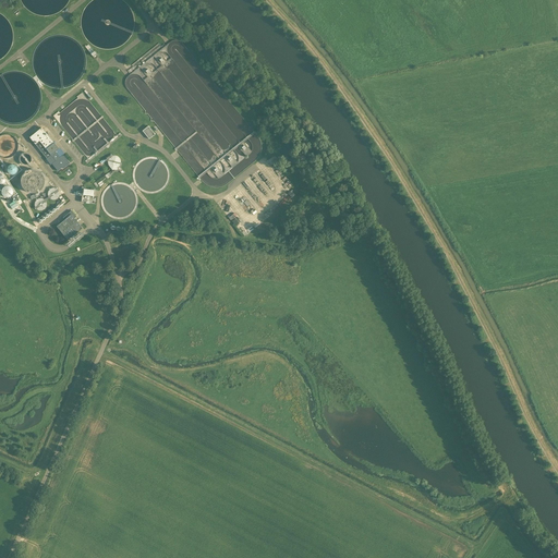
[(95,52),(88,45),(86,47),(85,46),(84,47),(94,58),(98,55),(96,51),(95,52)]
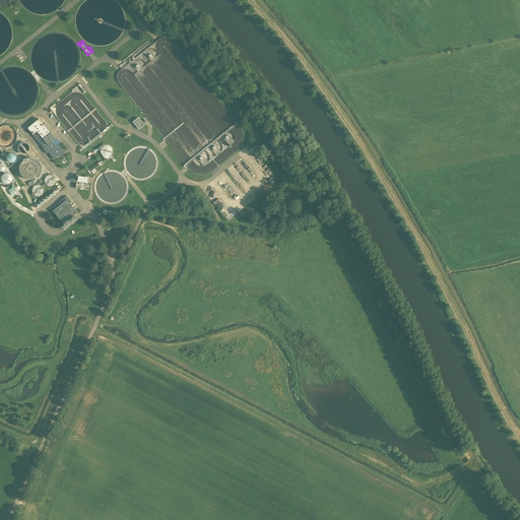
[(132,122),(139,130),(144,126),(138,118),(132,122)]
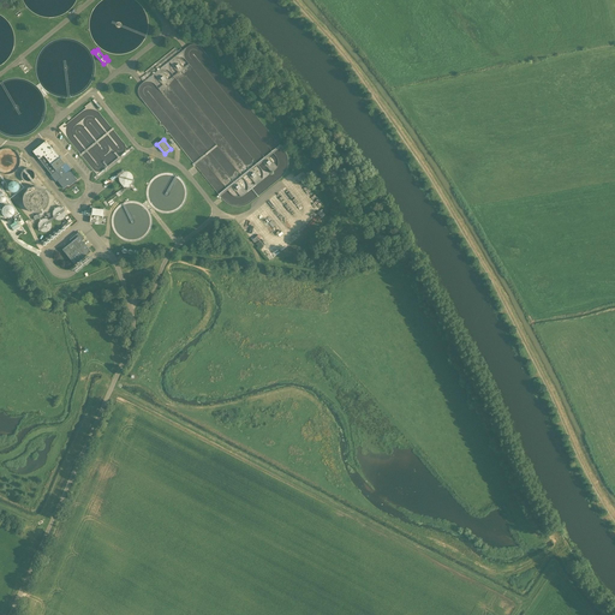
[(66,174),(60,167),(65,165),(46,141),(33,151),(52,175),(51,175),(55,183),(58,181),(64,189),(69,184),(70,186),(77,180),(70,172),(66,174)]
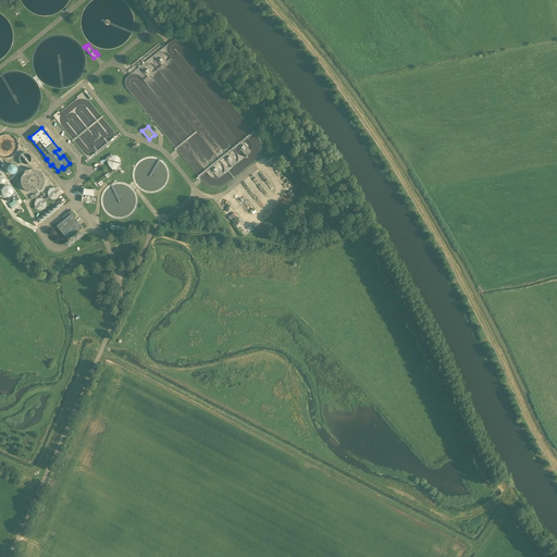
[(0,156),(1,157),(4,158),(8,158),(11,157),(14,155),(16,152),(17,150),(17,147),(17,144),(16,140),(14,138),(12,136),(10,135),(7,134),(3,134),(1,135),(0,135),(0,156)]
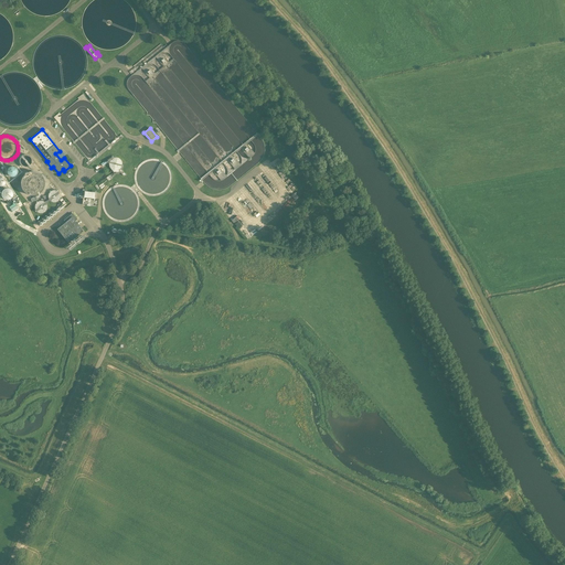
[(20,162),(21,164),(22,166),(24,167),(27,167),(29,167),(30,166),(31,163),(32,161),(31,159),(30,158),(29,156),(27,156),(24,156),(22,157),(21,158),(20,160),(20,162)]
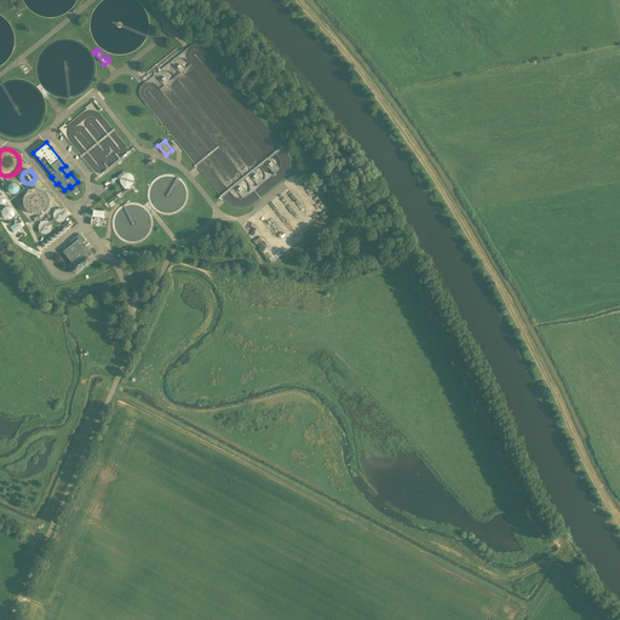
[(116,195),(119,199),(124,195),(128,191),(130,191),(132,190),(135,193),(137,193),(137,191),(133,185),(135,184),(136,182),(135,181),(135,179),(133,177),(132,176),(130,173),(127,173),(126,173),(125,173),(124,171),(115,178),(115,179),(120,179),(120,182),(120,183),(124,189),(125,189),(127,190),(122,194),(120,191),(116,195)]
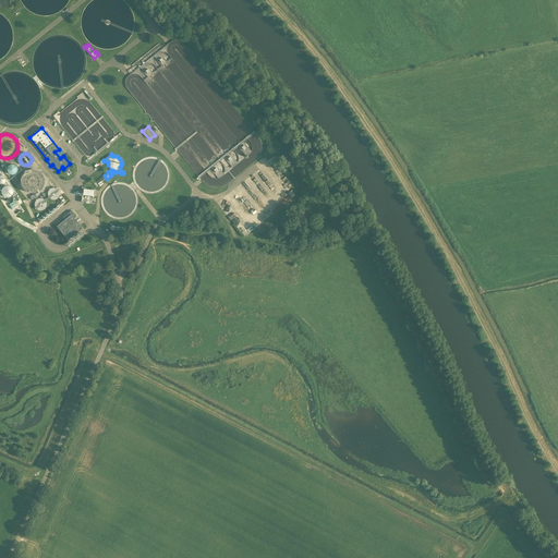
[(16,170),(16,169),(16,168),(15,167),(14,165),(13,165),(12,164),(11,164),(10,162),(8,164),(7,164),(5,165),(4,166),(3,167),(3,168),(3,169),(3,170),(3,172),(4,173),(5,174),(7,176),(8,176),(10,177),(11,176),(12,176),(14,174),(15,173),(15,172),(16,171),(16,170)]
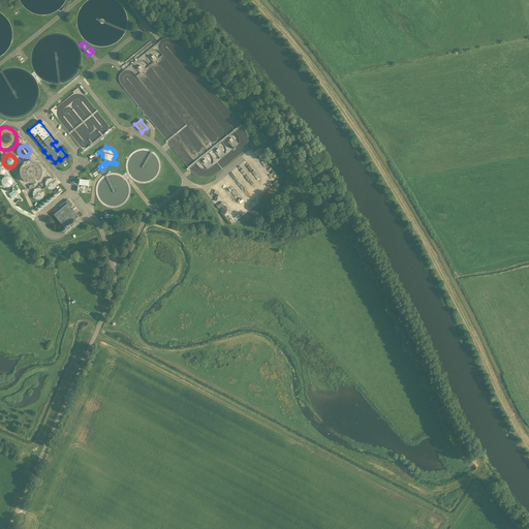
[(20,174),(21,177),(22,179),(24,181),(27,183),(30,183),(33,183),(36,182),(38,180),(40,178),(41,175),(41,172),(41,169),(40,166),(38,164),(36,162),(34,161),(31,161),(28,161),(26,162),(23,163),(22,165),(20,168),(20,170),(20,174)]
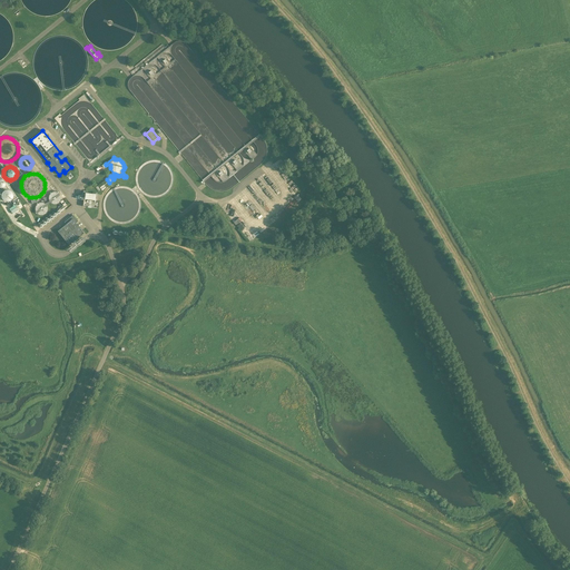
[(0,198),(6,204),(13,195),(0,182),(0,198)]
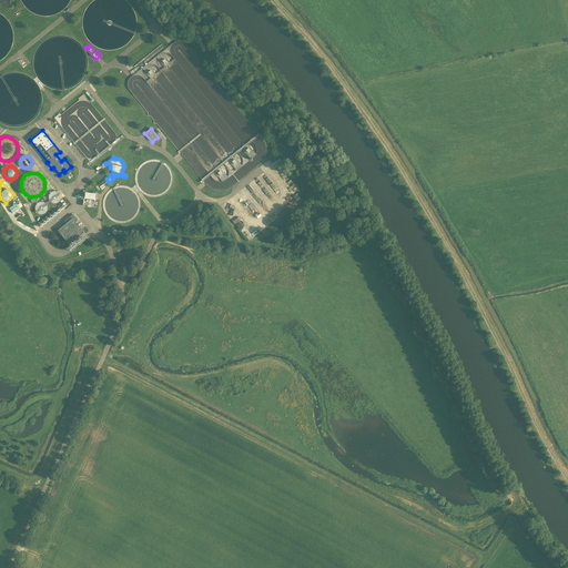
[(49,199),(49,201),(51,202),(53,203),(56,203),(58,203),(59,202),(60,200),(60,198),(60,195),(59,193),(57,192),(54,192),(52,192),(51,193),(49,194),(49,196),(49,199)]
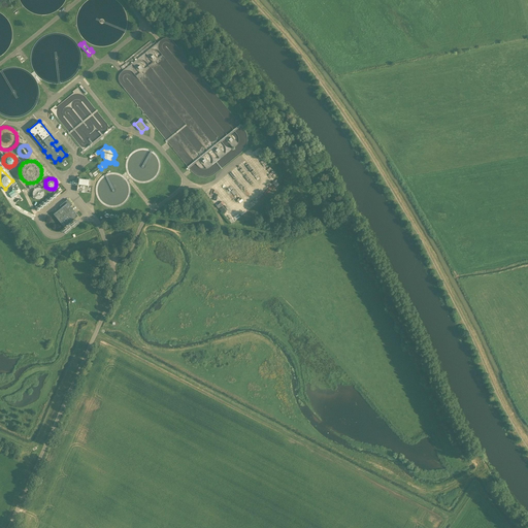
[(78,178),(76,192),(90,194),(92,180),(78,178)]
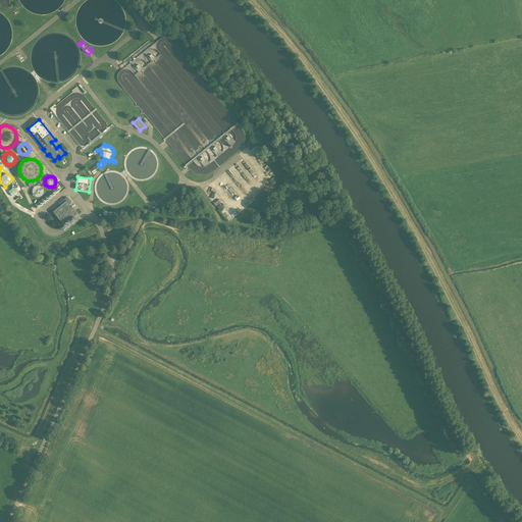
[(33,192),(33,194),(34,196),(36,197),(38,197),(40,197),(42,196),(43,194),(43,192),(43,190),(42,188),(41,187),(39,186),(37,186),(35,187),(34,189),(33,190),(33,192)]
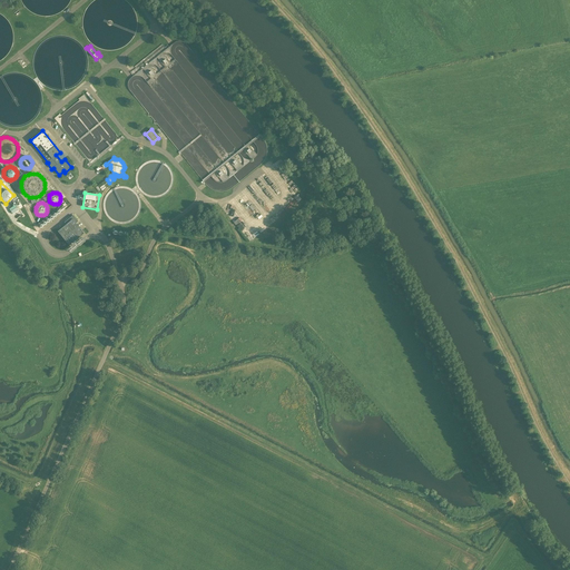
[(49,223),(65,207),(62,204),(46,219),(49,223)]
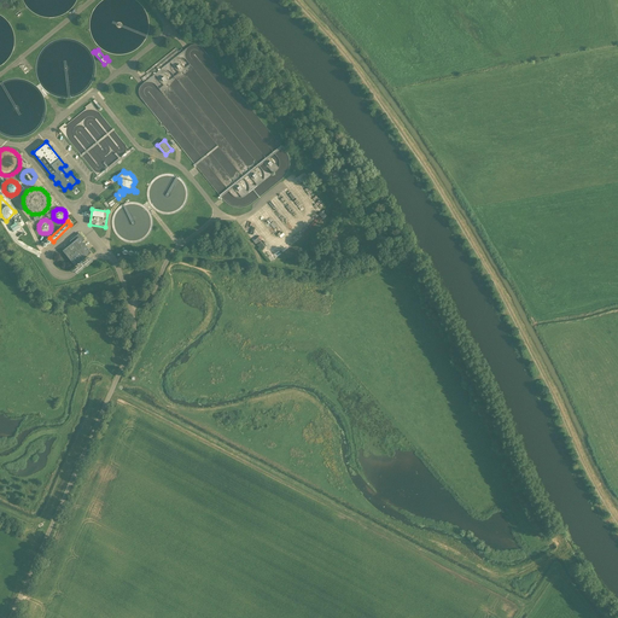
[(92,254),(79,238),(62,251),(75,267),(92,254)]
